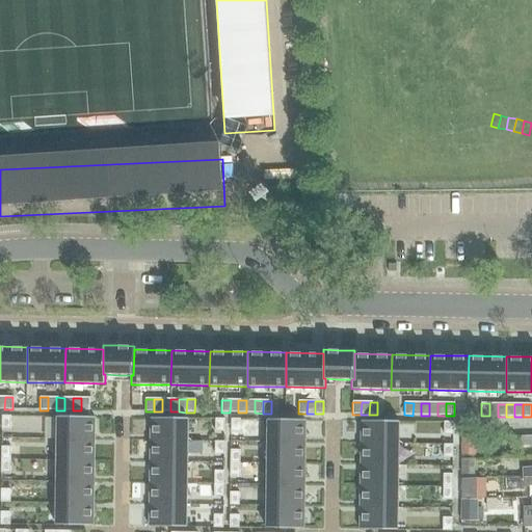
[(2,417),(2,429),(10,429),(11,417),(2,417)]
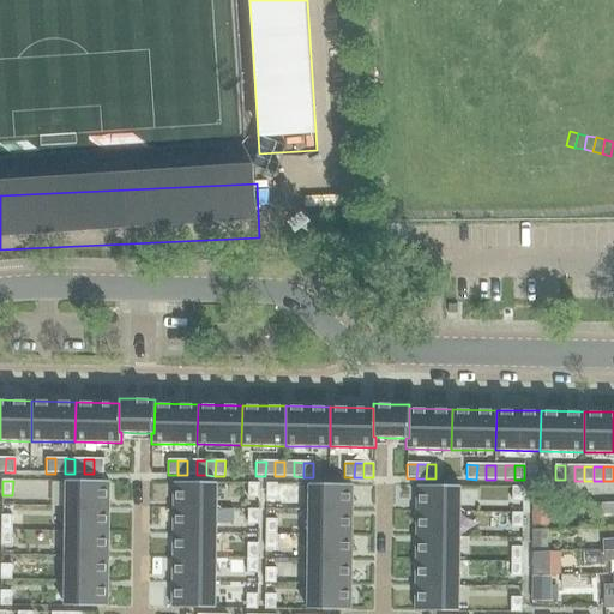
[(66,481),(66,507),(108,509),(109,482),(66,481)]
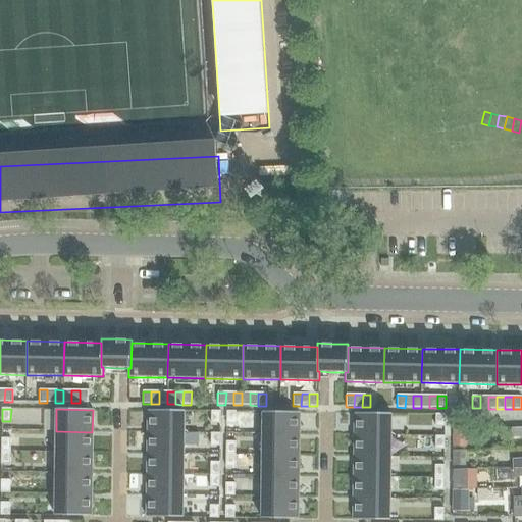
[(148,411),(148,432),(184,433),(185,411),(148,411)]
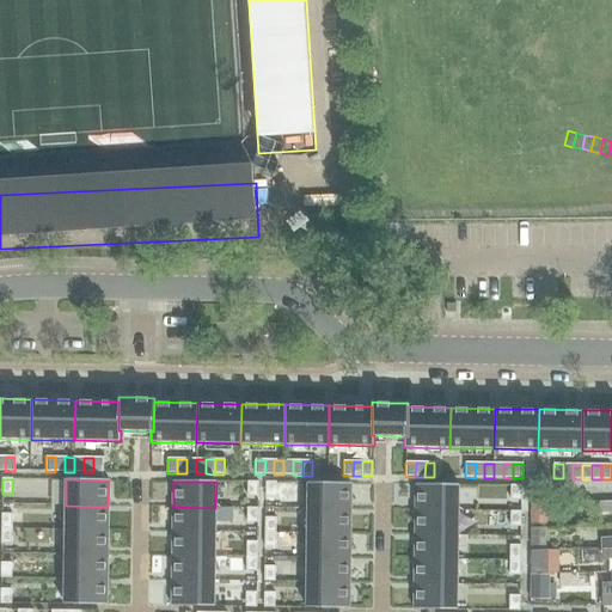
[(248,483),(248,497),(258,497),(258,483),(248,483)]
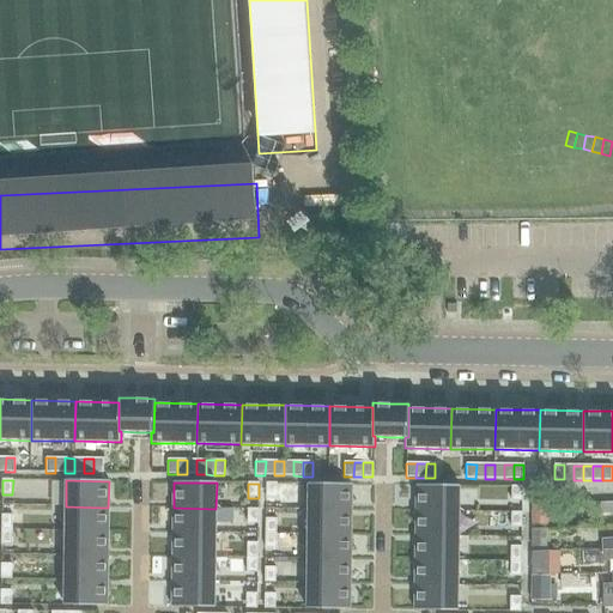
[(266,484),(266,498),(277,498),(277,484),(266,484)]
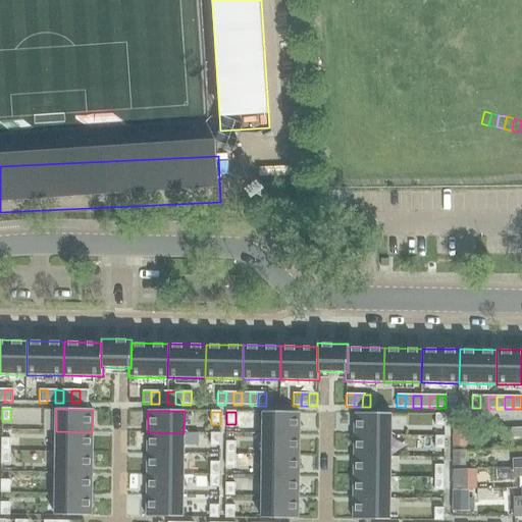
[(263,412),(263,434),(299,434),(299,413),(263,412)]
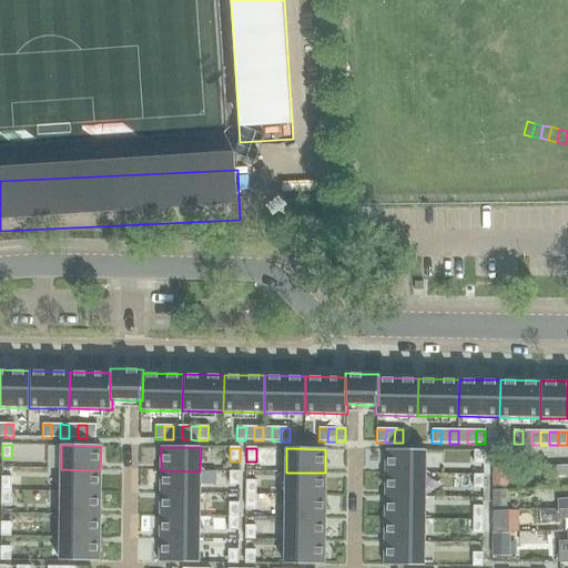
[(426,450),(386,449),(386,474),(425,474),(426,450)]
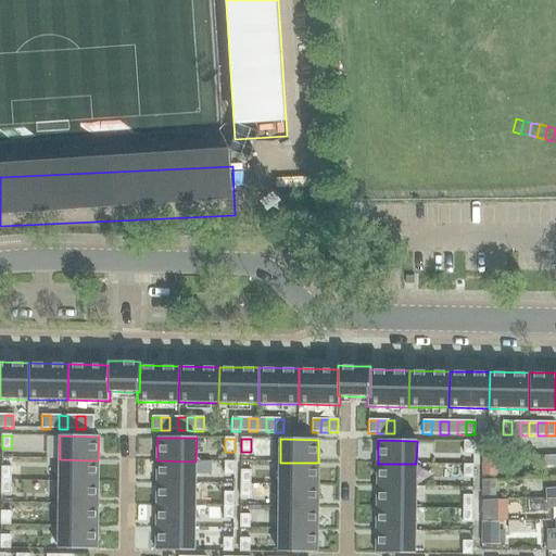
[(464,442),(464,455),(472,455),(474,442),(464,442)]
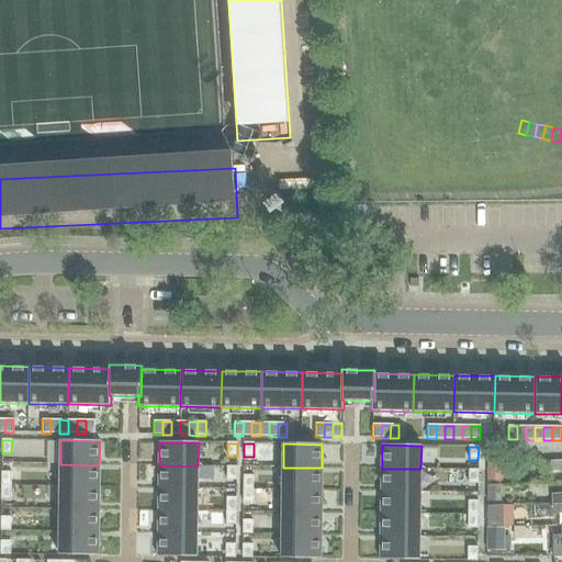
[(561,460),(551,461),(551,472),(561,471),(561,460)]
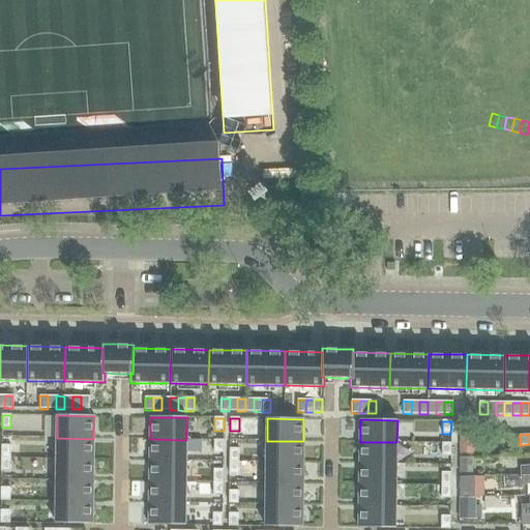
[(474,437),(460,437),(460,454),(474,454),(474,437)]
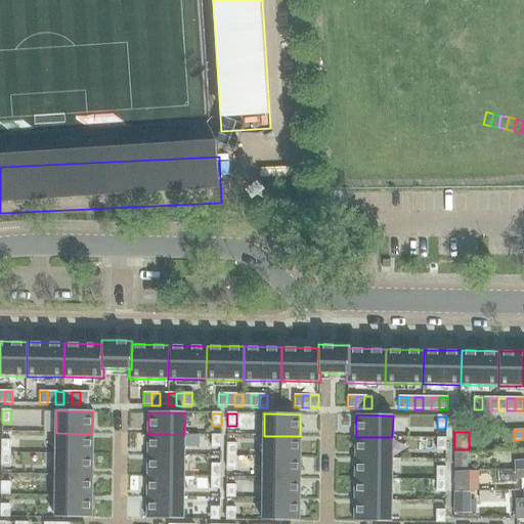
[(56,433),(56,453),(92,454),(92,434),(56,433)]
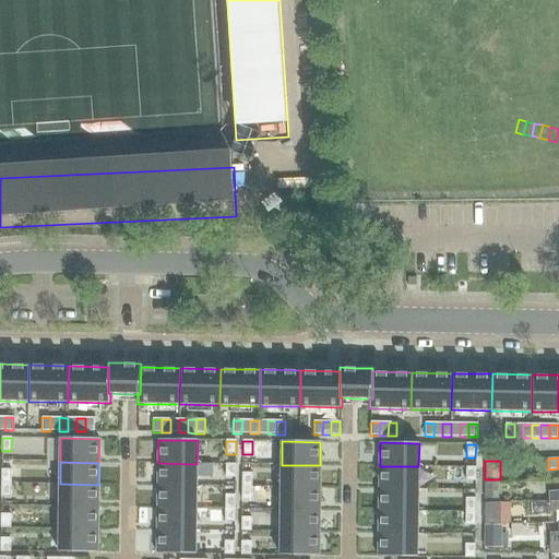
[(158,463),(157,486),(197,486),(197,464),(158,463)]
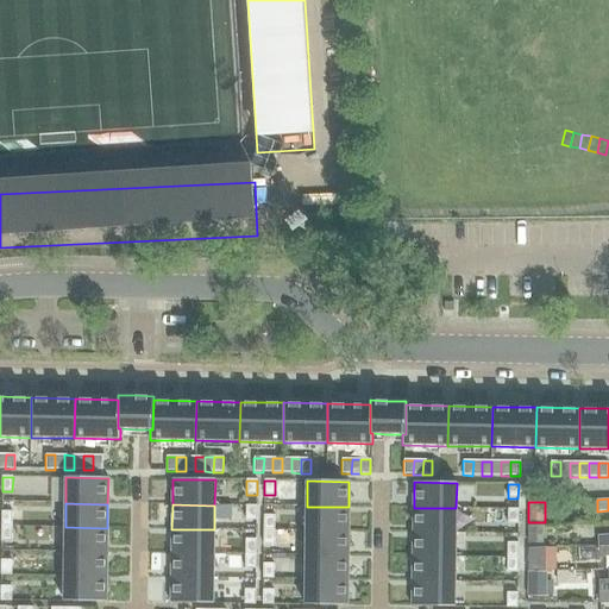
[(246,506),(246,521),(257,521),(257,506),(246,506)]
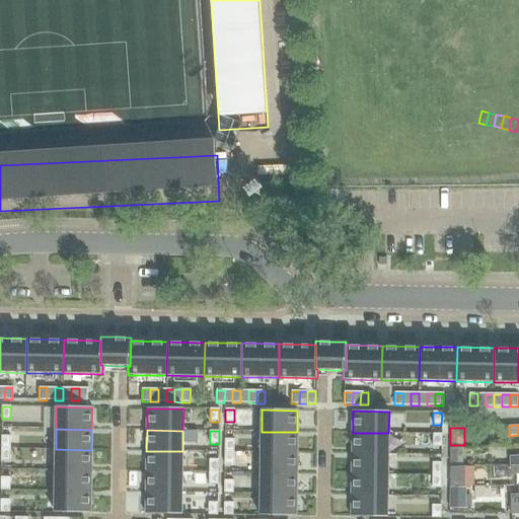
[(262,432),(261,452),(297,453),(297,432),(262,432)]
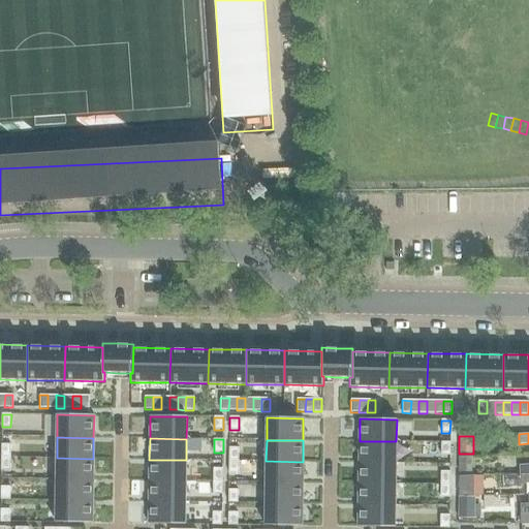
[(396,441),(360,441),(360,462),(396,463),(396,441)]
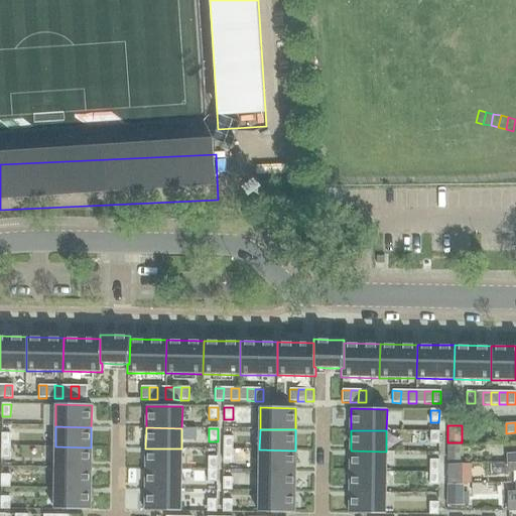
[(430,431),(429,444),(438,444),(438,431),(430,431)]
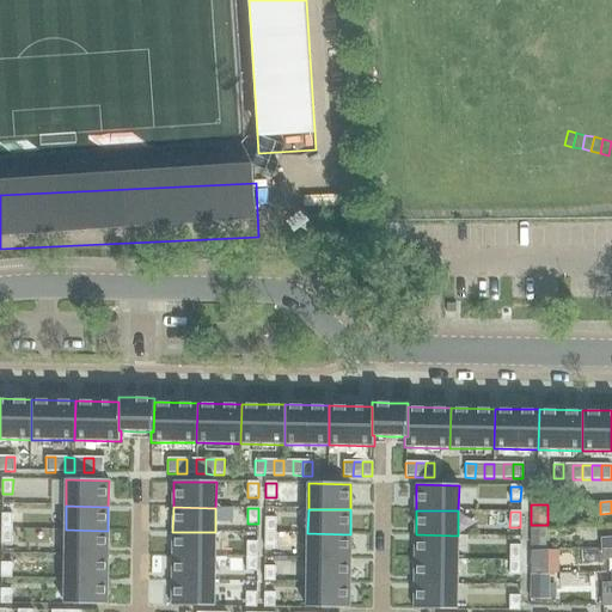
[(1,514),(1,530),(12,530),(12,514),(1,514)]
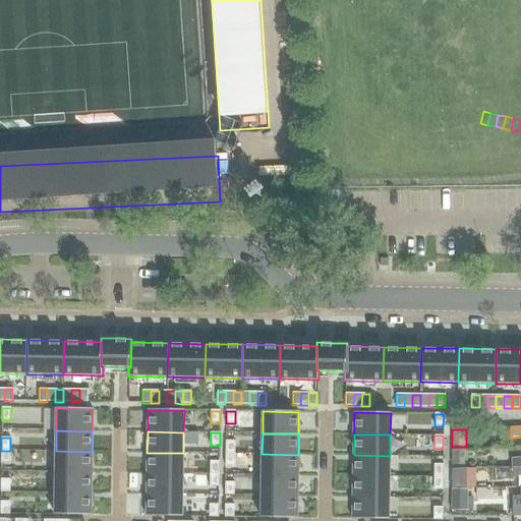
[(226,441),(226,454),(234,454),(235,442),(226,441)]
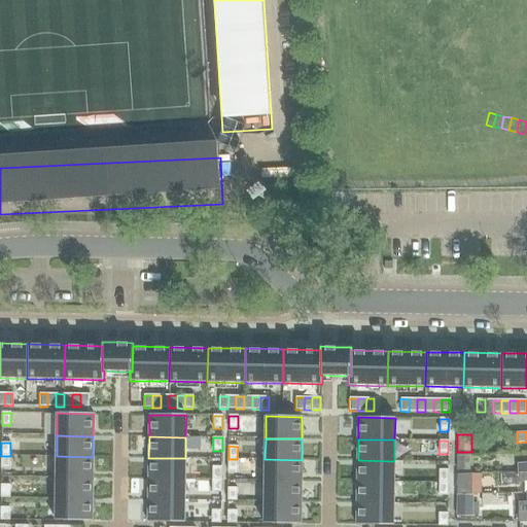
[(470,471),(470,454),(456,454),(457,471),(470,471)]
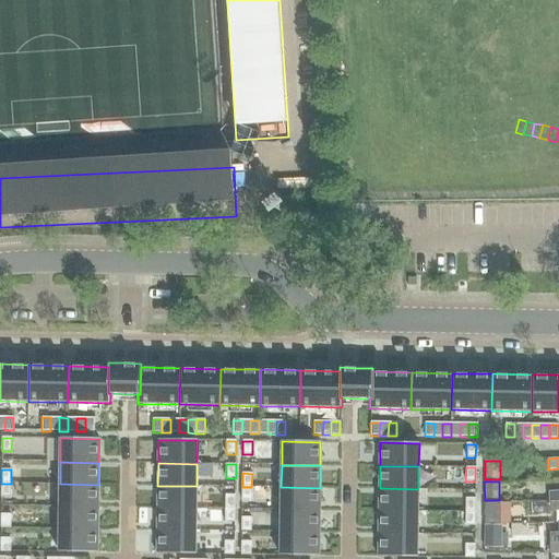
[(1,484),(1,497),(11,497),(11,484),(1,484)]
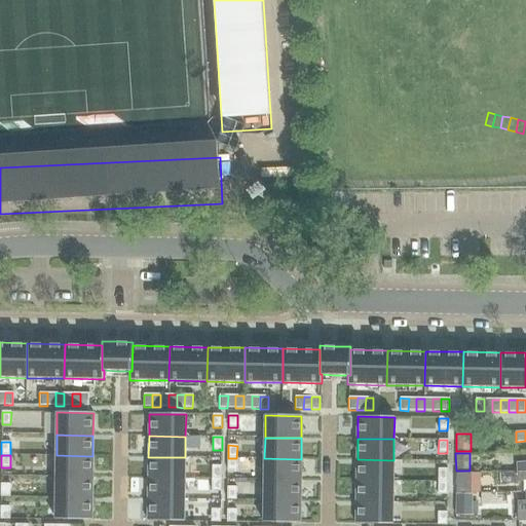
[(57,455),(55,477),(92,477),(92,456),(57,455)]
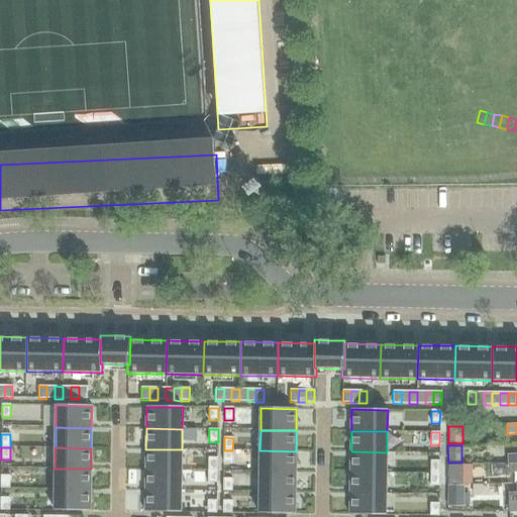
[(145,449),(145,470),(182,471),(182,449),(145,449)]
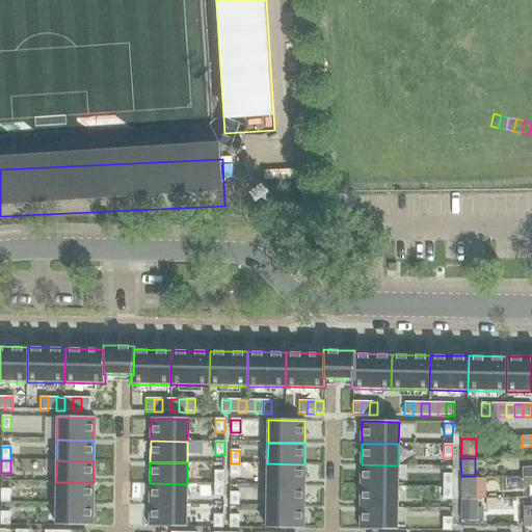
[(231,463),(230,476),(239,476),(239,463),(231,463)]
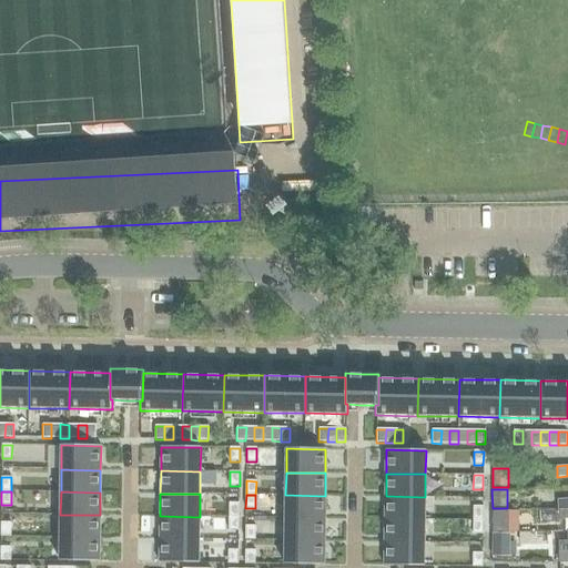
[(285,495),(285,518),(324,518),(325,496),(285,495)]
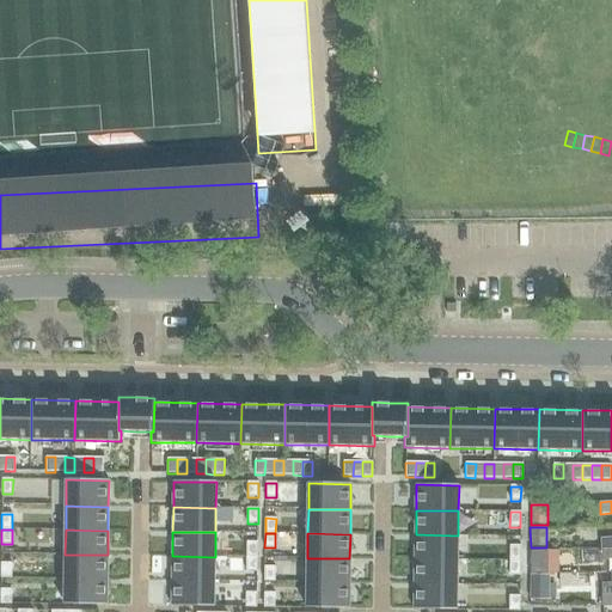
[(458,536),(416,534),(415,560),(458,560),(458,536)]
